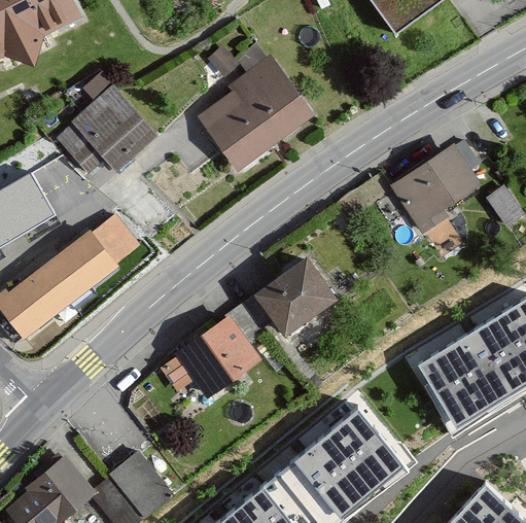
[(74,0),(0,0),(0,63),(84,21),(74,0)]
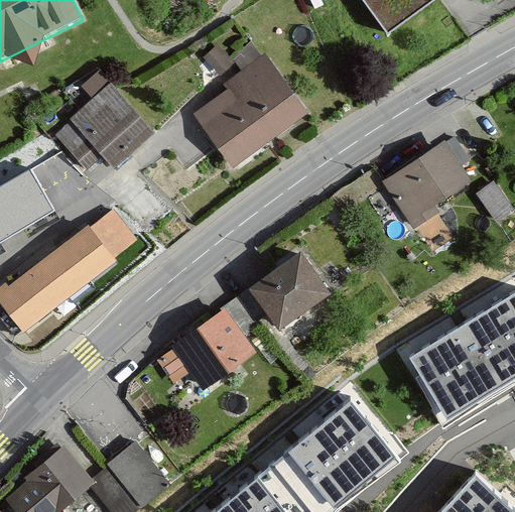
[(438,0),(366,0),(391,34),(438,0)]
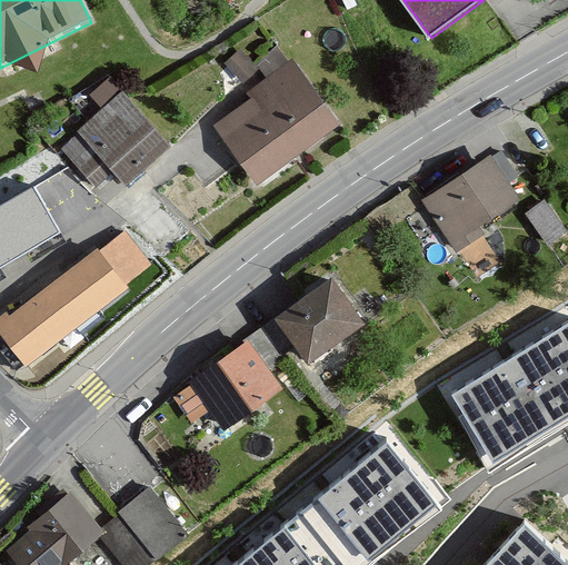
[(251,101),(221,124),(265,180),(336,125),(279,50),(256,68),(265,79),(246,95),(251,101)]
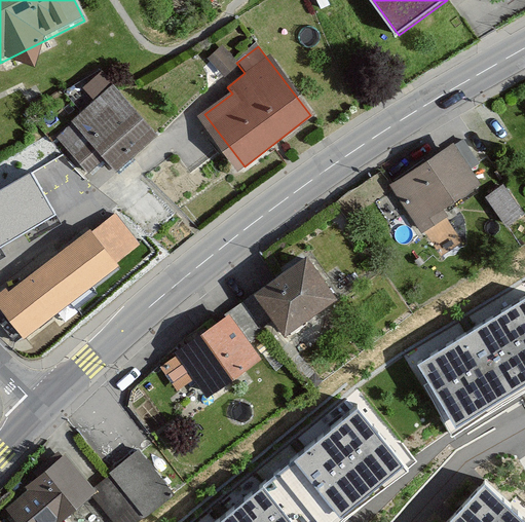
[(114,82),(55,138),(90,175),(104,162),(116,176),(162,133),(114,82)]
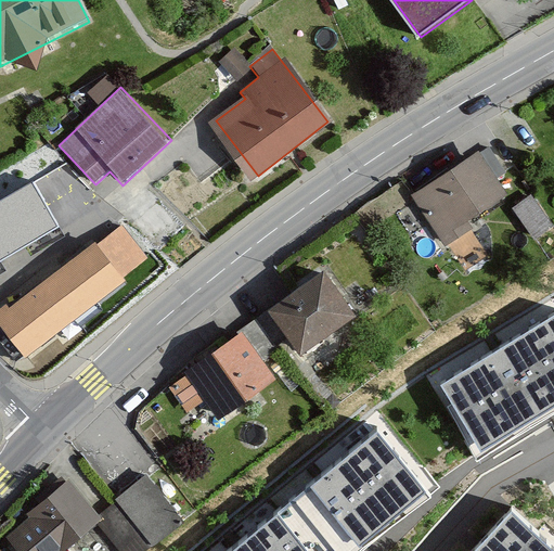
[(479,155),(412,202),(443,246),(511,200),(479,155)]
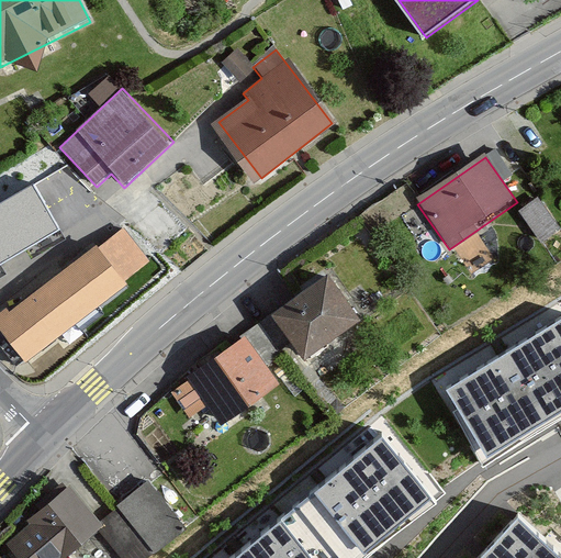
[(32,191),(0,209),(0,266),(57,233),(32,191)]
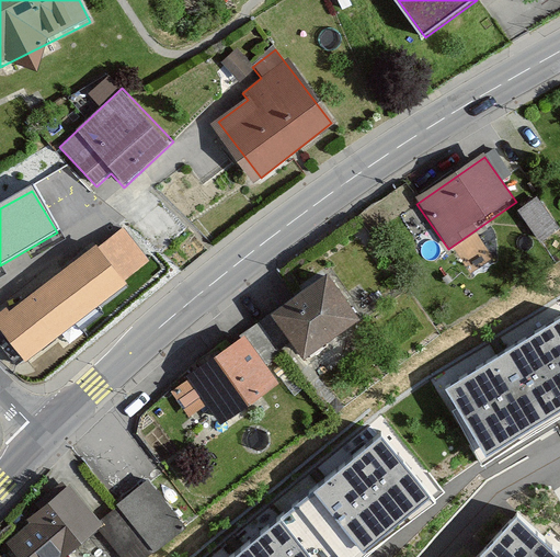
[(559,236),(541,203),(521,215),(552,274),(559,270),(559,236)]
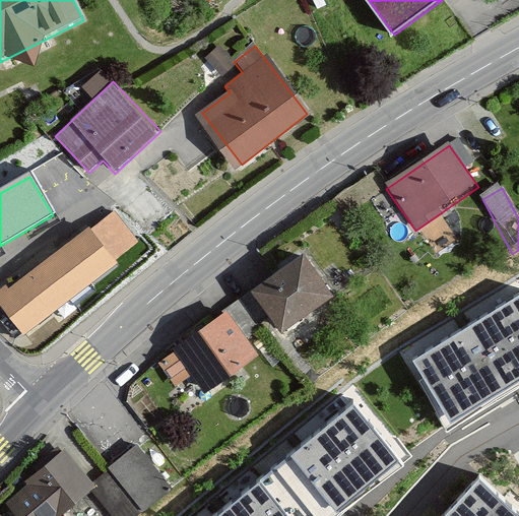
[(86,231),(0,297),(0,306),(23,336),(115,267),(111,262),(134,245),(113,217),(89,235),(86,231)]
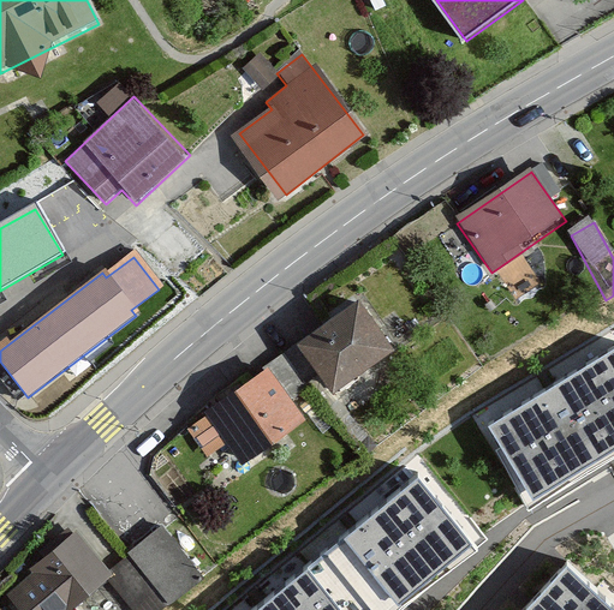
[(361,301),(303,345),(340,394),(398,351),(361,301)]
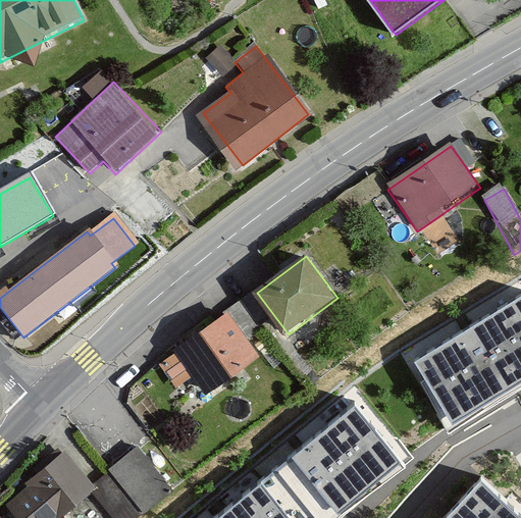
[(520,297),(409,363),(449,430),(520,386),(520,297)]
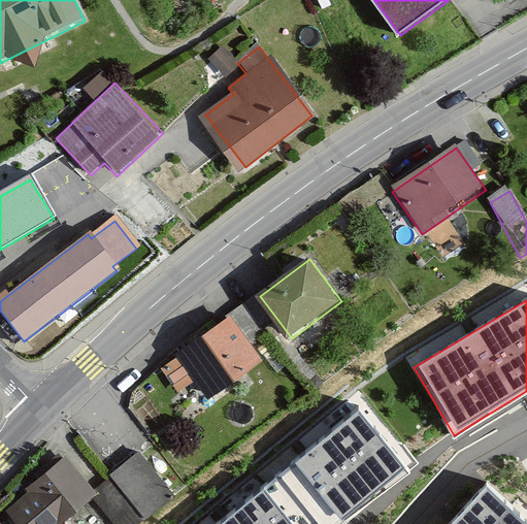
[(240,303),(159,368),(183,399),(203,383),(216,397),(263,359),(252,344),(264,333),(240,303)]
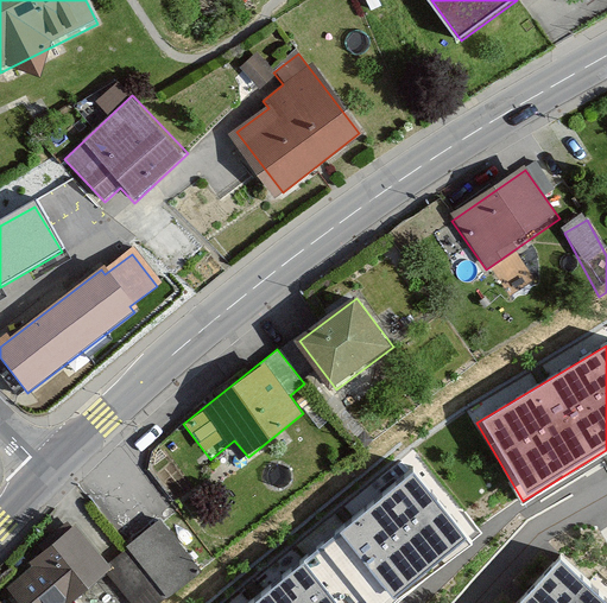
[(403,468),(239,602),(380,602),(460,538),(403,468)]
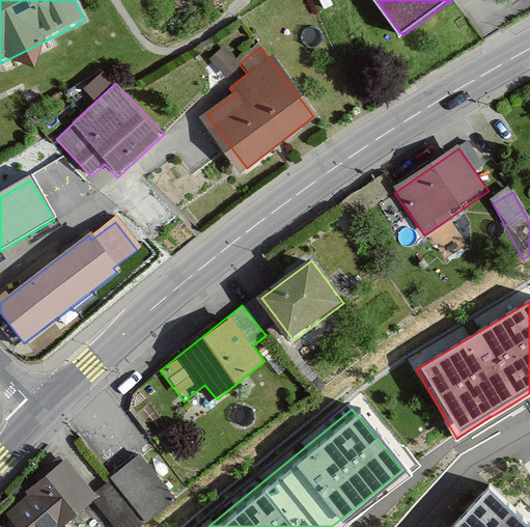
[(140,451),(110,479),(147,521),(178,493),(140,451)]
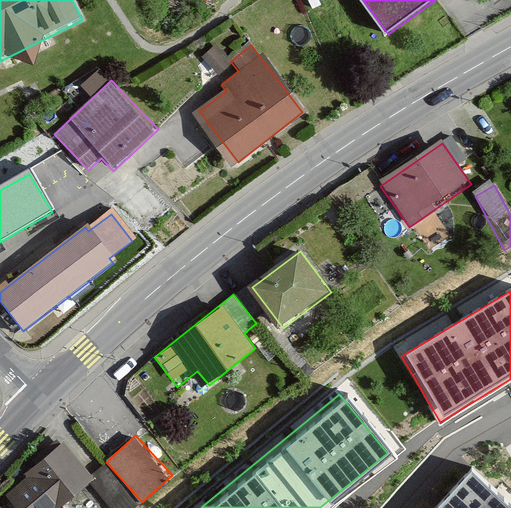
[(65,447),(10,498),(18,507),(58,507),(84,484),(105,507),(136,507),(142,502),(106,462),(90,474),(65,447)]
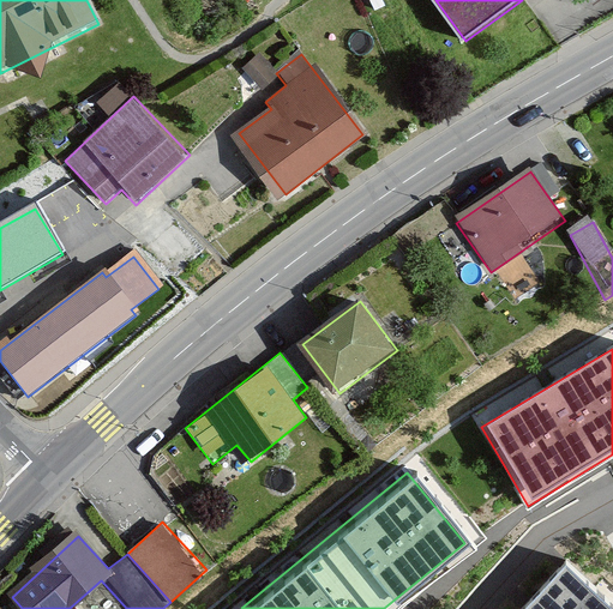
[(612,608),(612,595),(566,554),(517,608),(612,608)]
